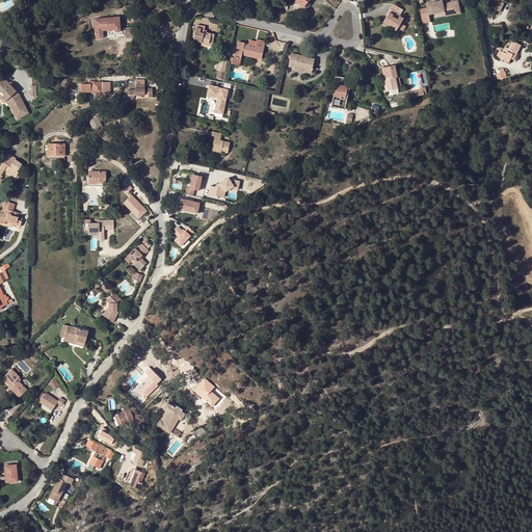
[(295,0),(295,2),(308,10),(311,4),(309,3),(308,2),(308,0),(295,0)]
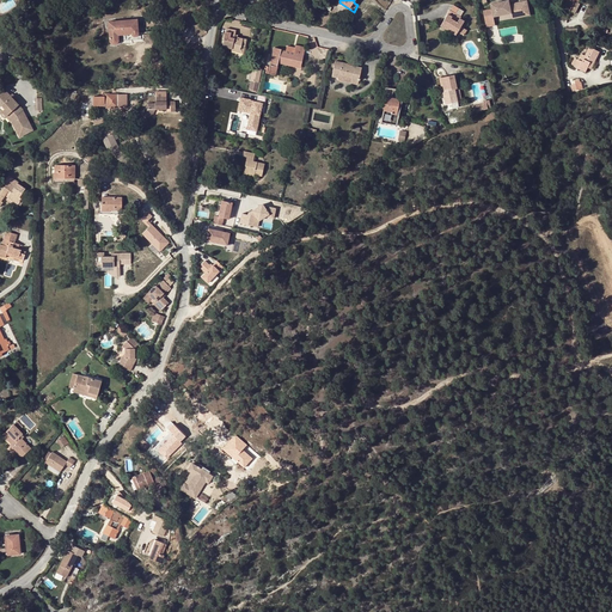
[(494,17),(512,14),(512,11),(518,11),(518,13),(530,12),(527,1),(515,4),(516,5),(510,6),(509,0),(491,4),(494,17)]
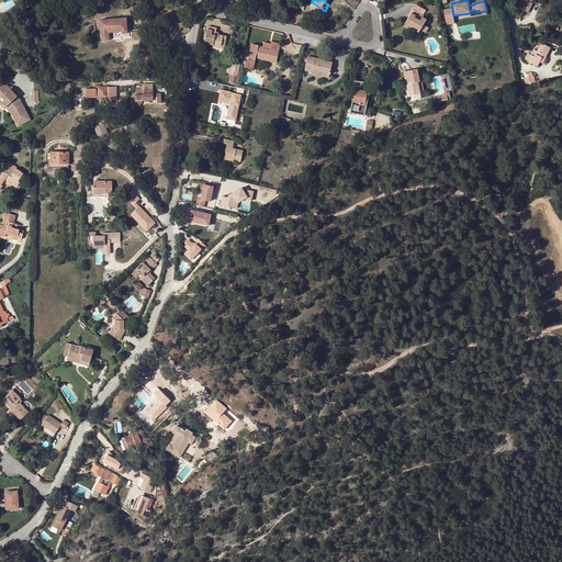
[(521,15),(525,11),(529,2),(531,3),(532,0),(520,0),(515,12),(521,15)]
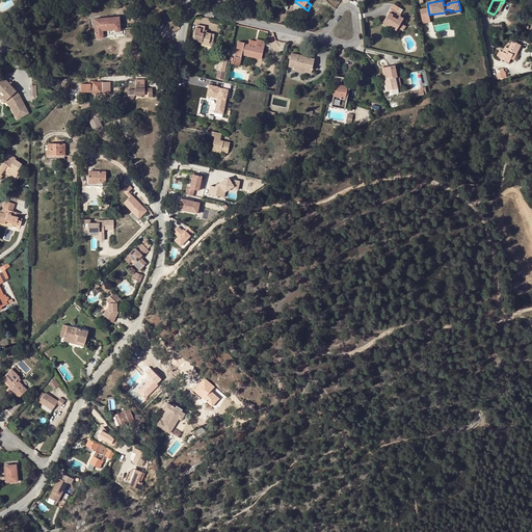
[(392,9),(391,9),(382,23),(390,27),(392,25),(397,29),(398,28),(401,23),(403,19),(400,17),(400,15),(397,12),(392,9)]
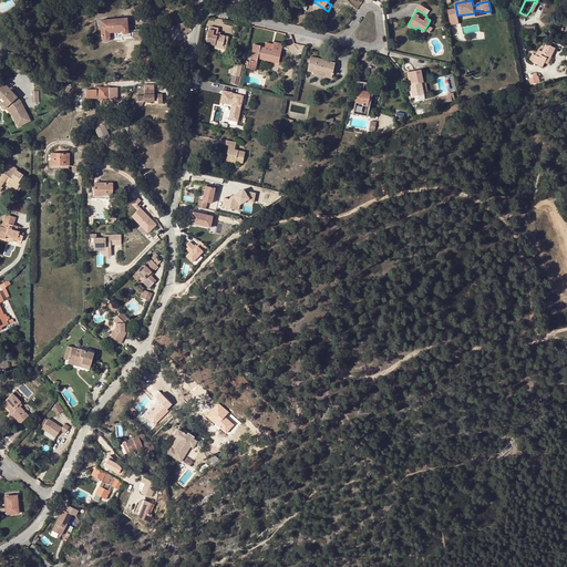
[(127,18),(100,20),(102,38),(102,39),(103,41),(104,41),(105,42),(106,42),(109,41),(110,40),(111,39),(111,37),(110,33),(122,32),(122,33),(123,33),(123,34),(124,34),(125,34),(126,34),(127,33),(129,32),(129,31),(127,18)]
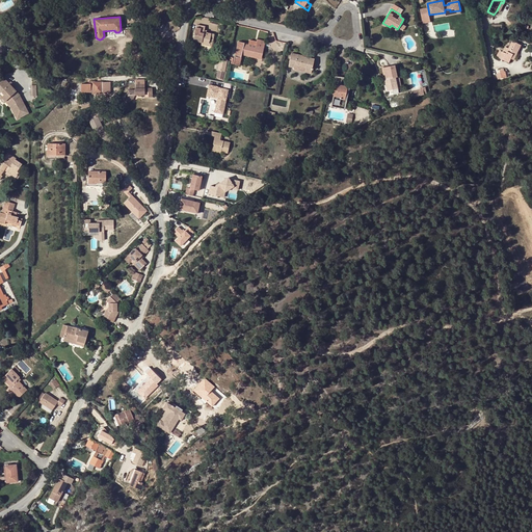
[(204,32),(205,30),(205,27),(196,25),(193,41),(201,43),(201,45),(212,47),(214,34),(207,32),(204,32)]
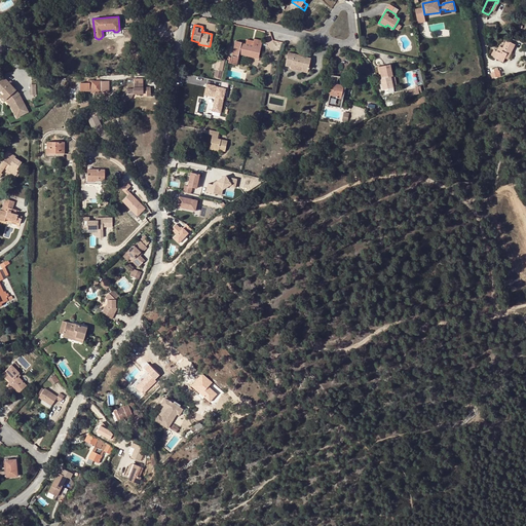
[(259,57),(262,41),(254,39),(254,41),(247,39),(246,44),(241,43),(241,42),(235,41),(232,55),(238,58),(239,54),(248,57),(249,52),(252,52),(251,55),(259,57)]
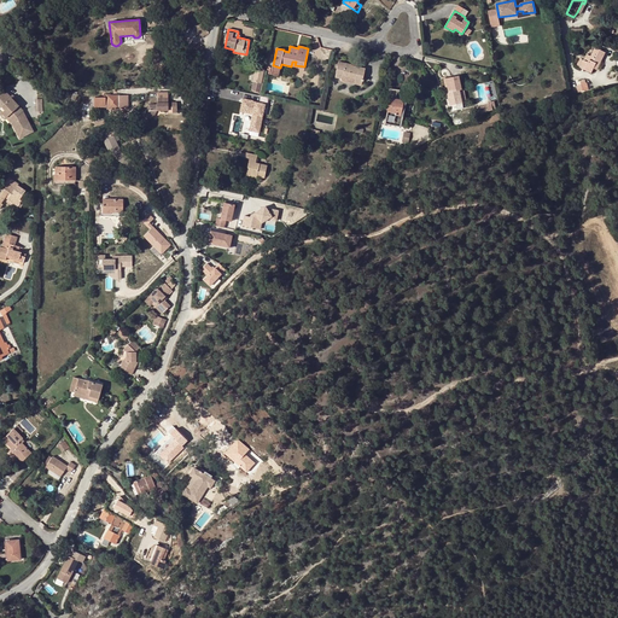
[(589,62),(586,60),(582,68),(592,74),(594,69),(599,60),(601,62),(606,53),(595,47),(592,58),(589,62)]
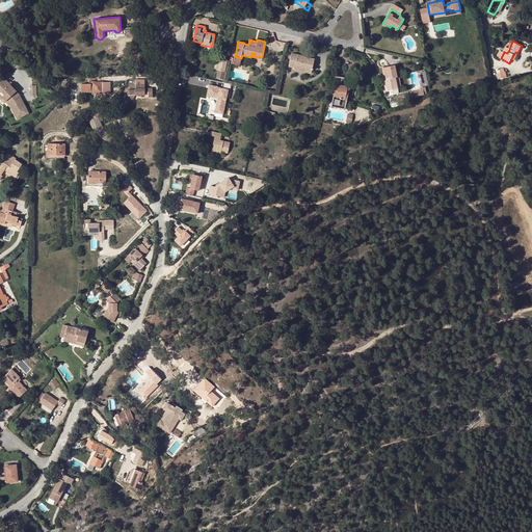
[(311,73),(314,58),(308,57),(308,58),(302,57),(302,55),(291,53),(289,62),(290,63),(288,69),(306,73),(306,72),(311,73)]
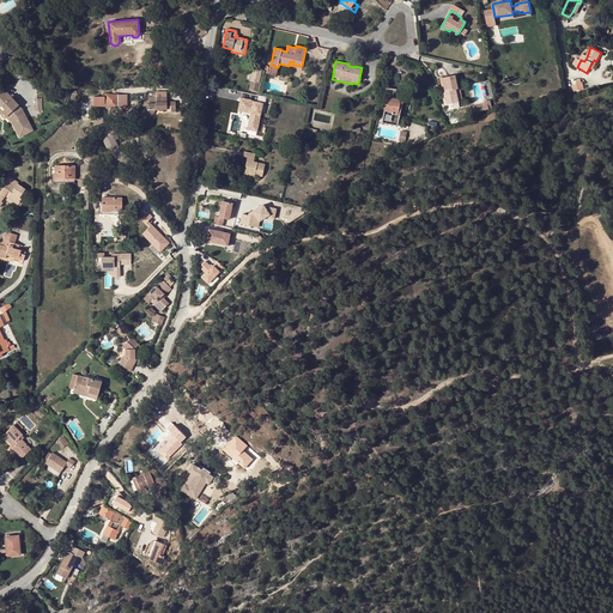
[(262,68),(254,67),(250,80),(252,82),(249,90),(258,91),(260,78),(262,68)]
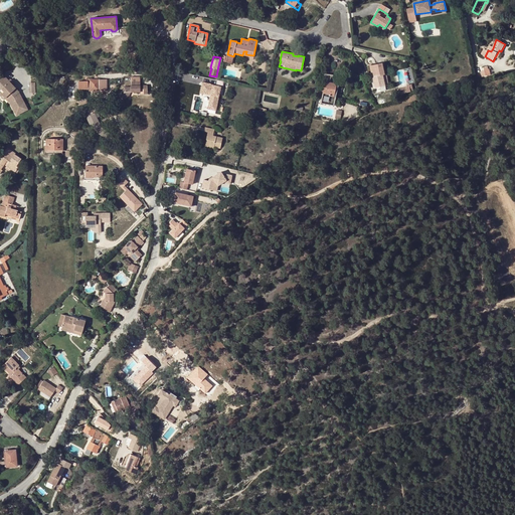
[(382,63),(377,64),(371,65),(374,77),(372,77),(375,89),(385,87),(382,75),(384,74),(382,63)]
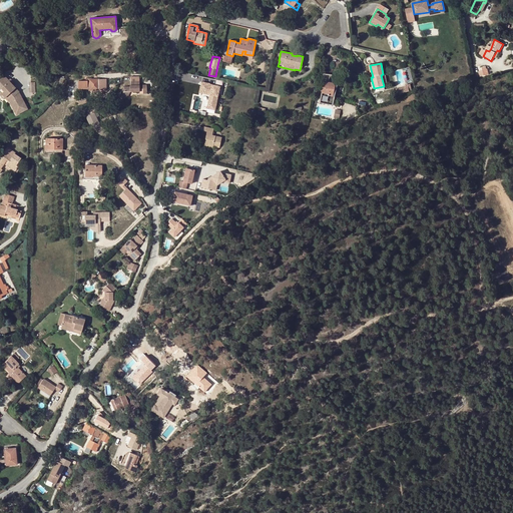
[(405,82),(413,81),(412,66),(404,67),(405,82)]
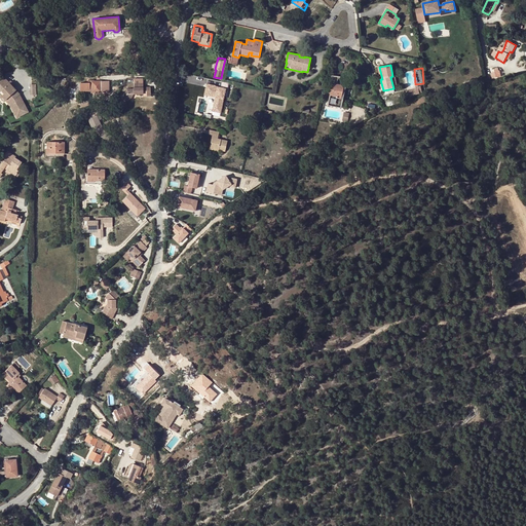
[(332,82),(328,105),(341,107),(343,99),(341,99),(342,90),(344,91),(345,86),(338,84),(338,83),(339,79),(339,77),(333,76),(332,82)]
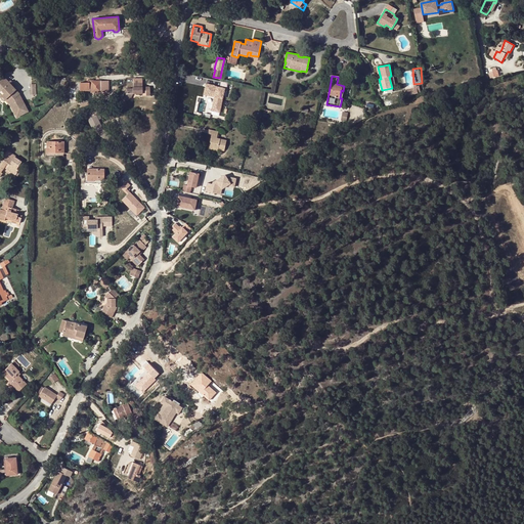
[(4,77),(0,79),(0,88),(4,93),(9,103),(16,118),(29,112),(19,94),(13,86),(8,82),(4,77)]
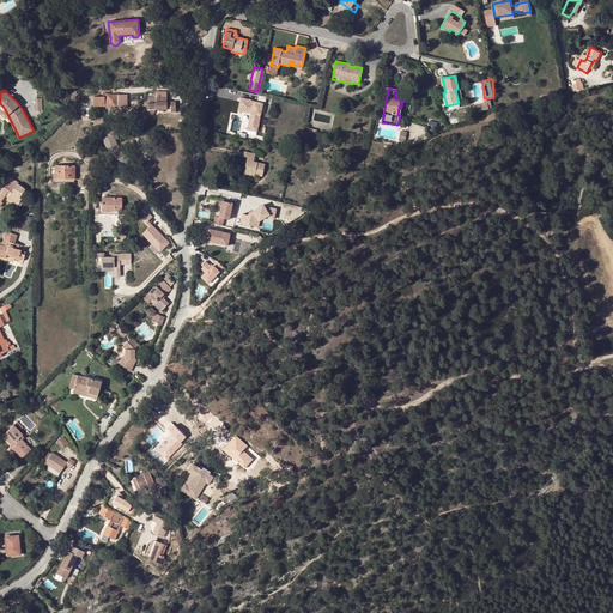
[(405,91),(395,90),(395,92),(399,93),(398,97),(394,97),(394,98),(402,101),(405,91)]
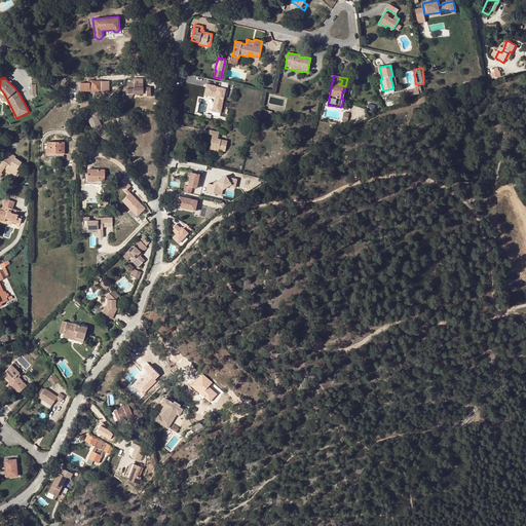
[(100,81),(94,81),(94,79),(87,79),(87,83),(80,83),(80,91),(91,91),(91,92),(109,92),(109,81),(100,81)]
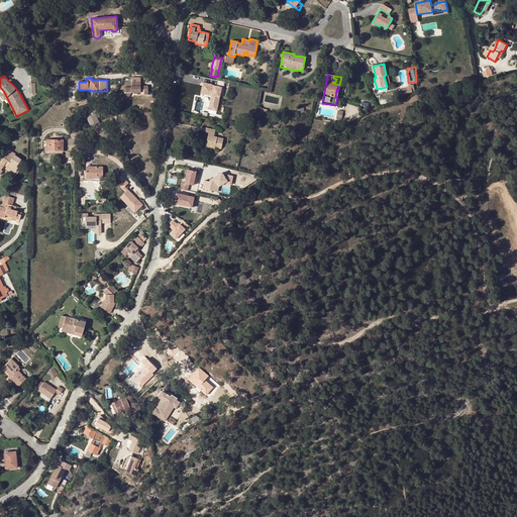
[(217,86),(203,83),(201,93),(211,96),(208,109),(216,111),(221,92),(223,92),(225,82),(218,80),(217,86)]
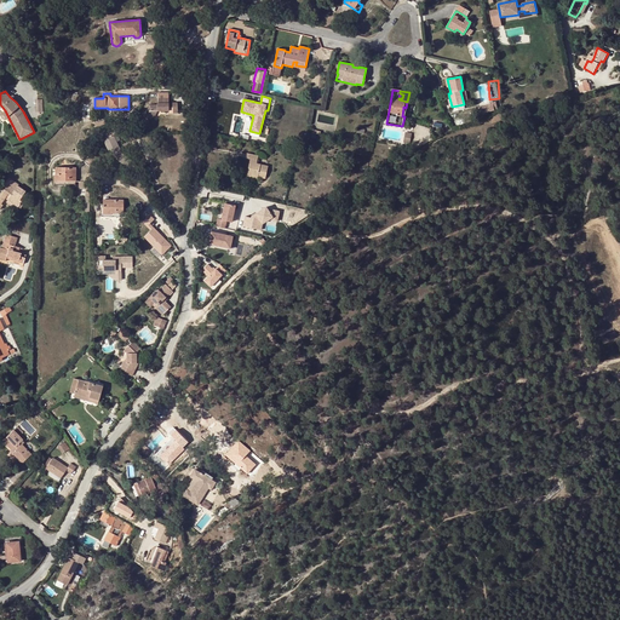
[(144,116),(151,119),(155,112),(158,112),(168,112),(170,113),(178,113),(177,103),(170,103),(168,98),(159,98),(159,103),(158,103),(158,105),(150,105),(150,112),(147,112),(144,116)]
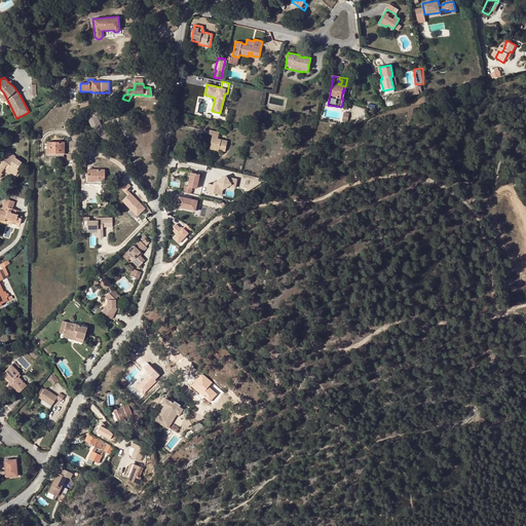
[(106,141),(107,143),(110,139),(112,137),(103,129),(100,120),(97,114),(99,113),(102,112),(99,108),(89,112),(91,116),(88,117),(89,120),(88,120),(91,127),(94,126),(100,136),(106,141)]
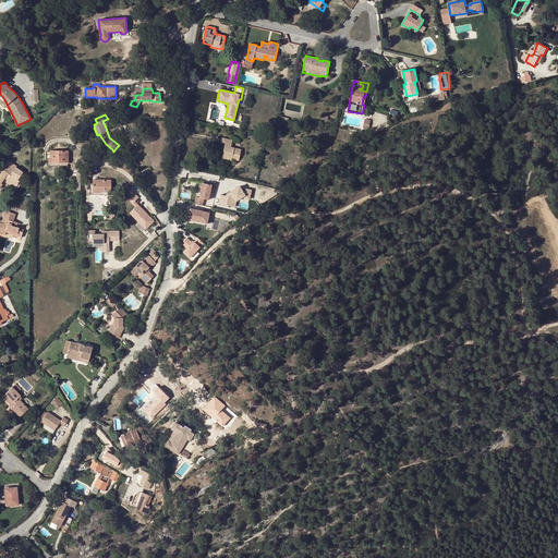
[(221,159),(227,160),(227,158),(232,159),(239,160),(241,149),(231,147),(232,141),(222,137),(221,143),(226,143),(221,159)]
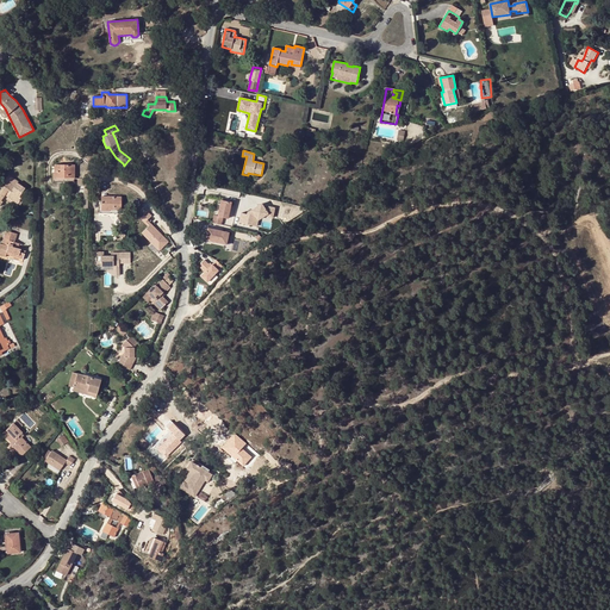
[(55,165),(55,172),(55,181),(63,181),(63,178),(74,178),(74,165),(55,165)]
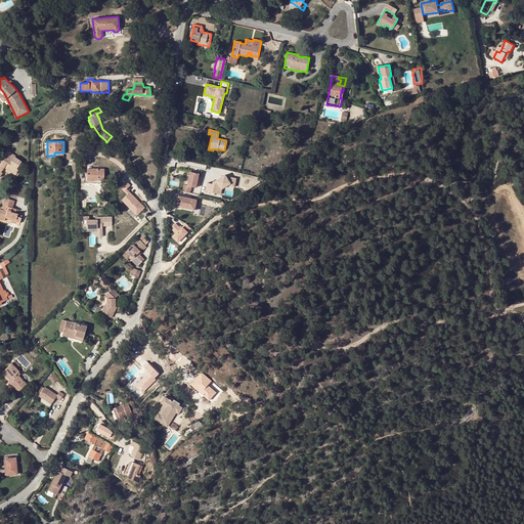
[(0,161),(0,177),(3,173),(1,172),(4,168),(5,166),(7,168),(6,169),(15,175),(19,170),(17,169),(22,162),(15,157),(16,156),(8,150),(0,161)]
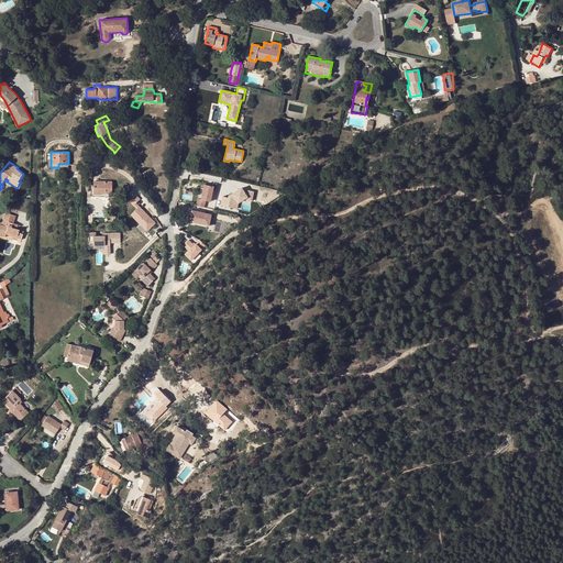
[(95,181),(95,188),(95,197),(102,197),(102,192),(111,192),(111,180),(95,181)]
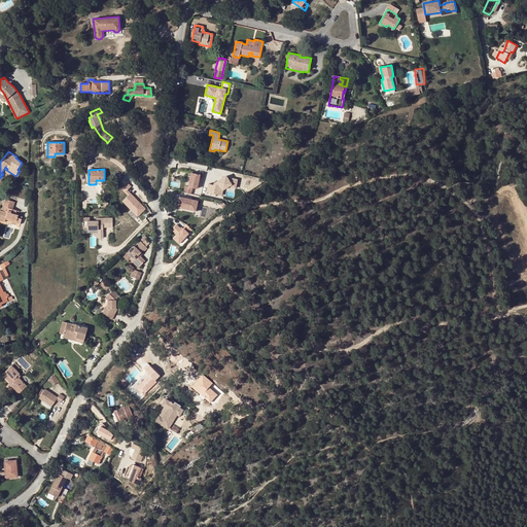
[(197,188),(200,175),(190,172),(187,186),(188,186),(187,194),(190,194),(192,187),(197,188)]
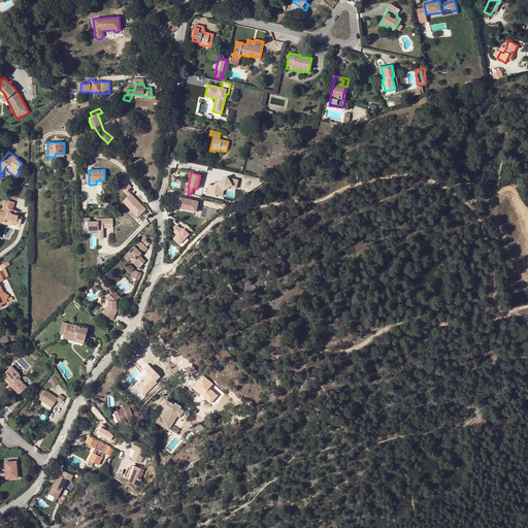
[(213,186),(208,184),(207,192),(218,195),(219,192),(223,189),(223,190),(229,187),(236,189),(238,180),(232,178),(231,182),(230,180),(227,176),(215,184),(213,186)]
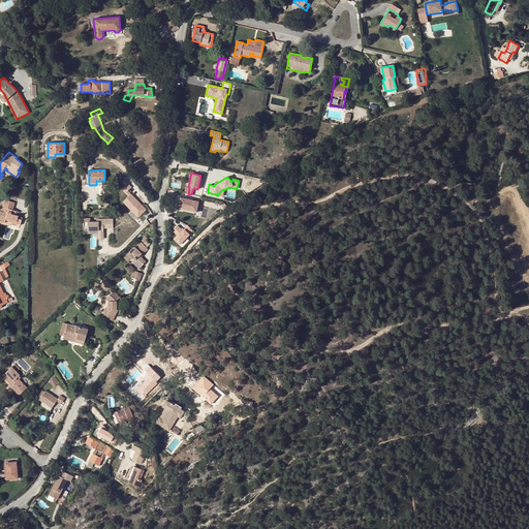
[(123,203),(138,217),(146,210),(128,191),(131,188),(128,185),(122,190),(129,197),(123,203)]
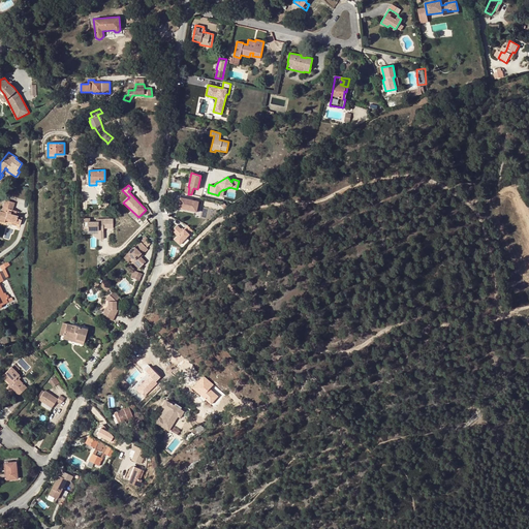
[(198,201),(181,197),(178,208),(190,210),(196,212),(198,201)]
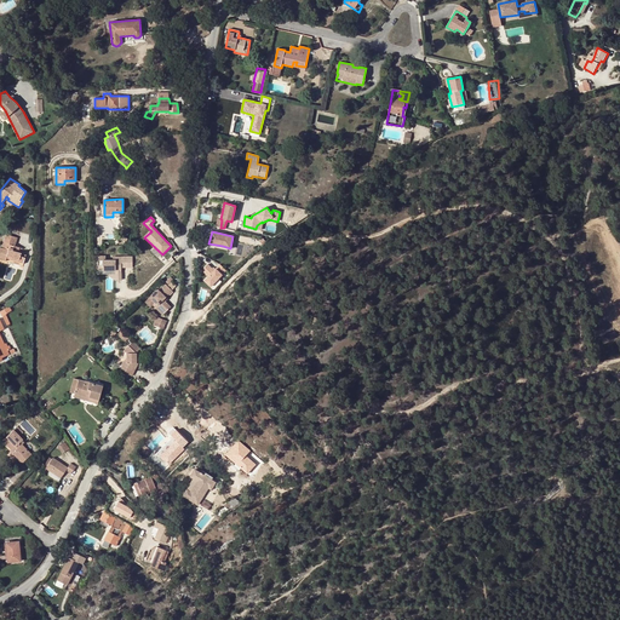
[(19,260),(18,263),(23,264),(27,254),(18,252),(19,248),(15,246),(17,237),(6,234),(1,247),(0,246),(0,259),(5,262),(6,258),(7,257),(19,260)]
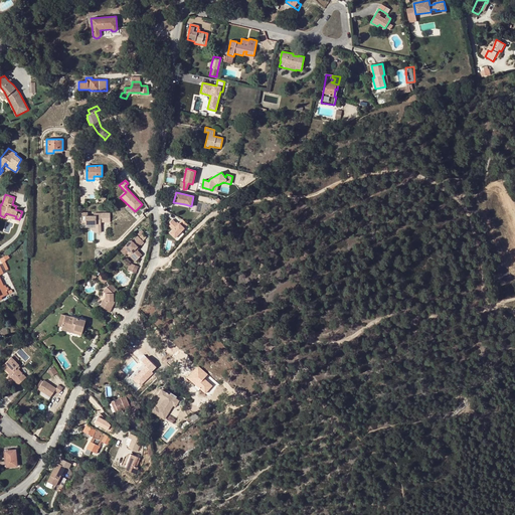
[(96,224),(97,226),(102,226),(102,222),(102,213),(95,213),(95,216),(89,216),(89,213),(80,213),(80,222),(86,222),(86,224),(96,224)]
